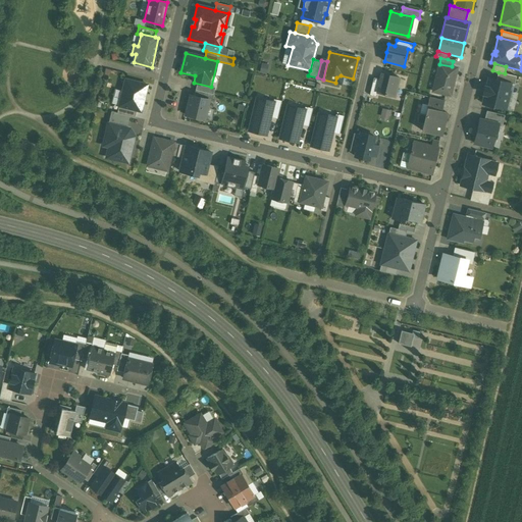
[(452,66),(439,64),(432,92),(450,96),(457,68),(452,66)]
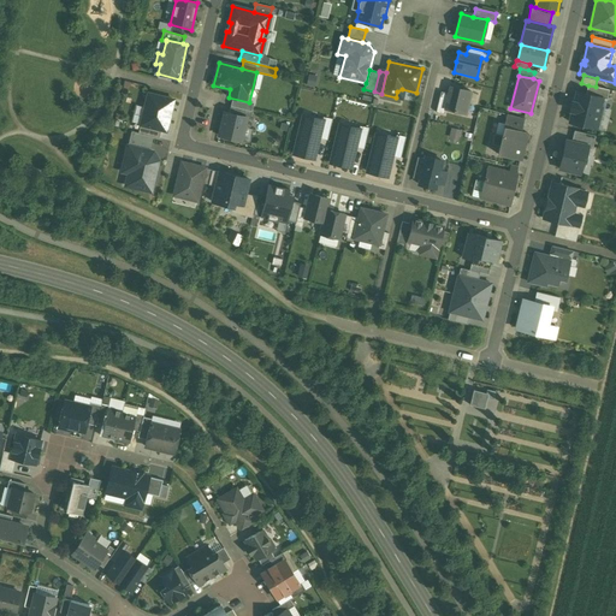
[(596,87),(588,86),(586,94),(603,99),(606,100),(609,90),(596,87)]
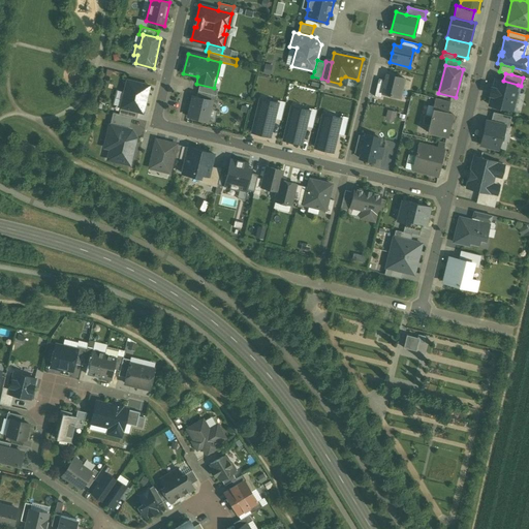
[(404,79),(395,76),(394,76),(386,74),(384,81),(378,79),(374,96),(381,98),(382,94),(400,98),(404,79)]
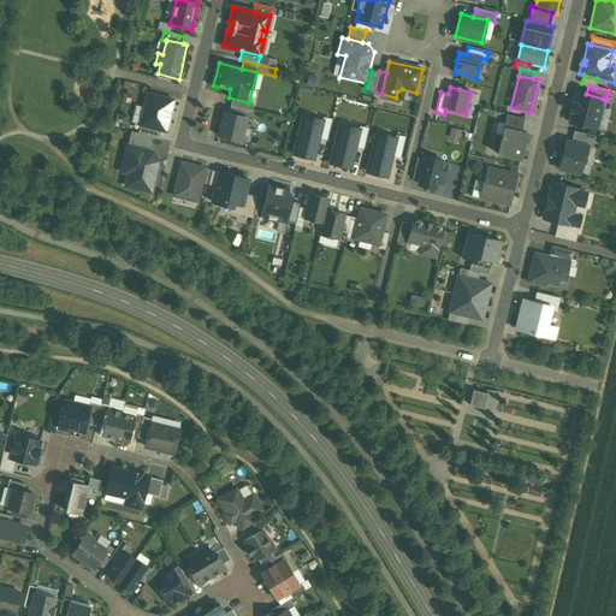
[(586,94),(576,92),(574,102),(572,102),(569,111),(572,112),(569,123),(596,129),(602,108),(600,107),(603,99),(586,94)]
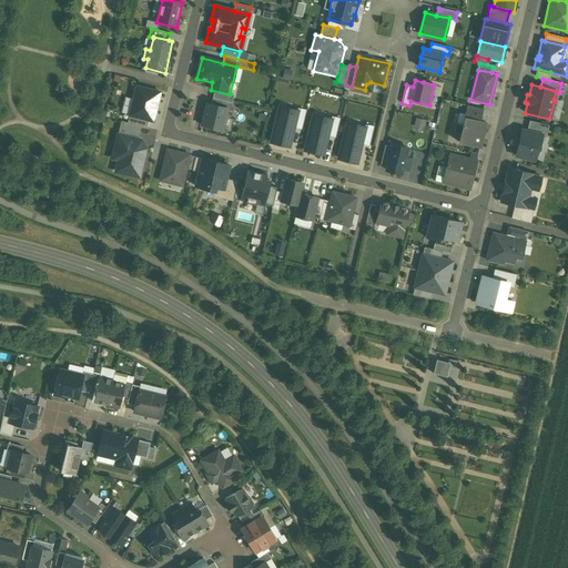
[(160,92),(137,87),(129,115),(149,120),(153,121),(160,92)]
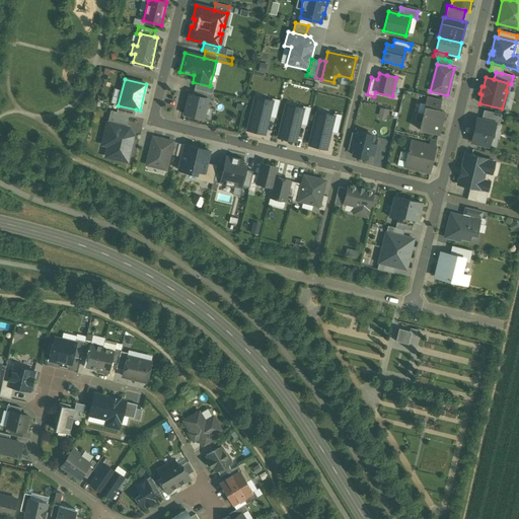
[(196,83),(194,89),(212,94),(214,87),(196,83)]
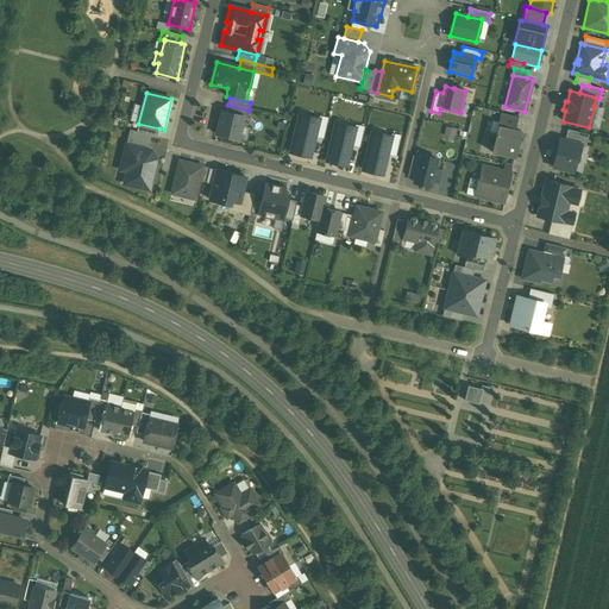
[(249,111),(227,105),(225,113),(246,118),(248,118),(249,111)]
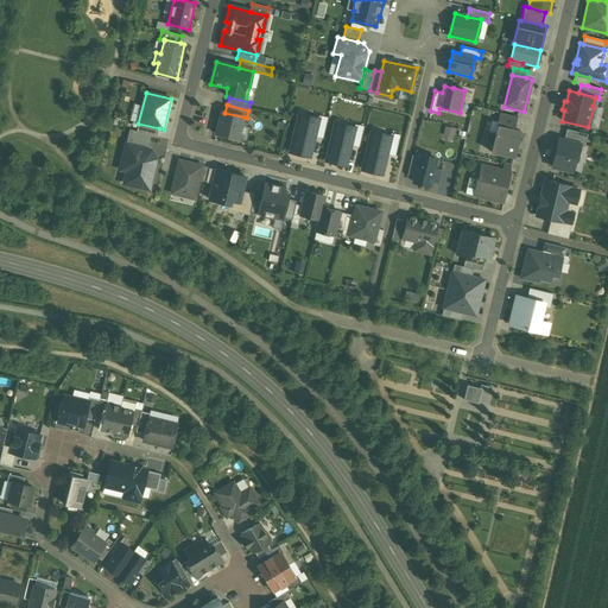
[(240,140),(246,118),(225,113),(220,112),(215,134),(240,140)]
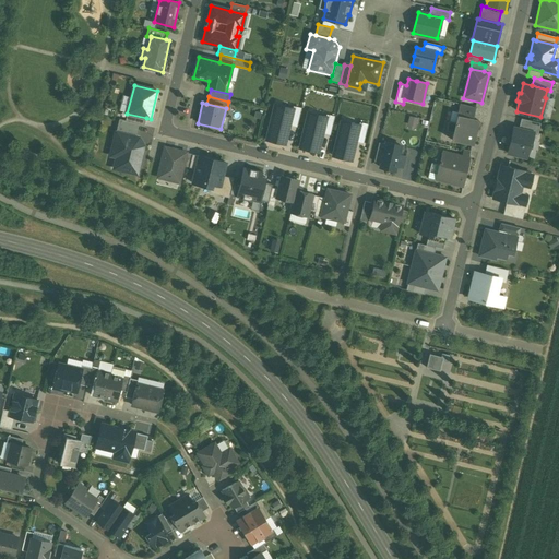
[(475,108),(461,104),(458,116),(472,119),(475,108)]
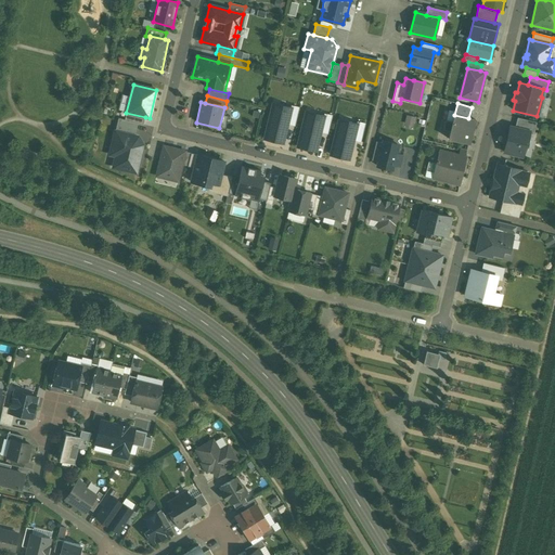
[(299,107),(292,105),(291,110),(287,125),(295,126),(299,107)]
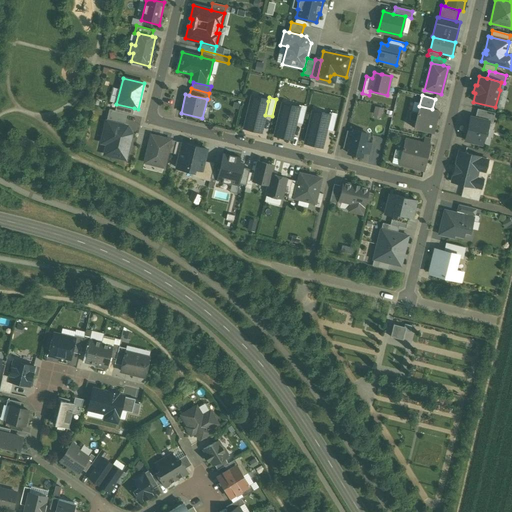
[(260,102),(251,100),(244,128),(261,132),(265,115),(268,101),(261,99),(260,102)]
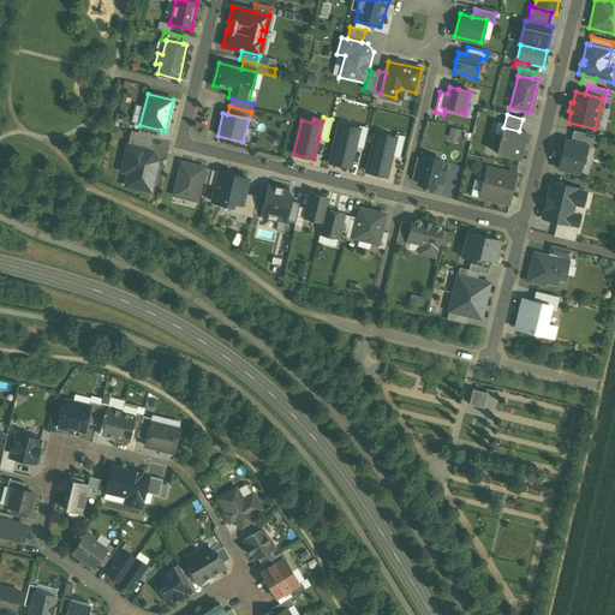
[(161,130),(139,125),(138,133),(151,137),(159,138),(161,130)]
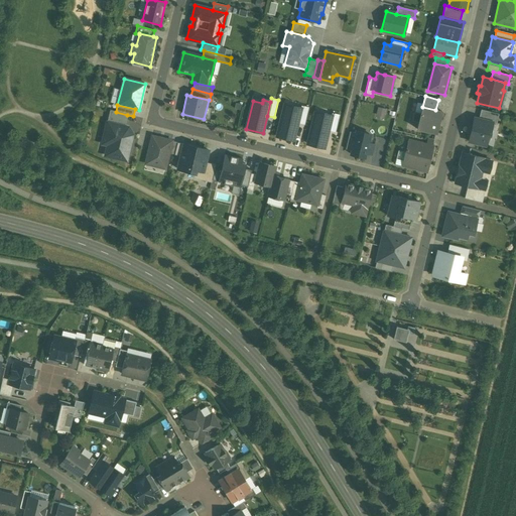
[(301,109),(297,123),(304,125),(308,107),(301,106),(300,109),(301,109)]
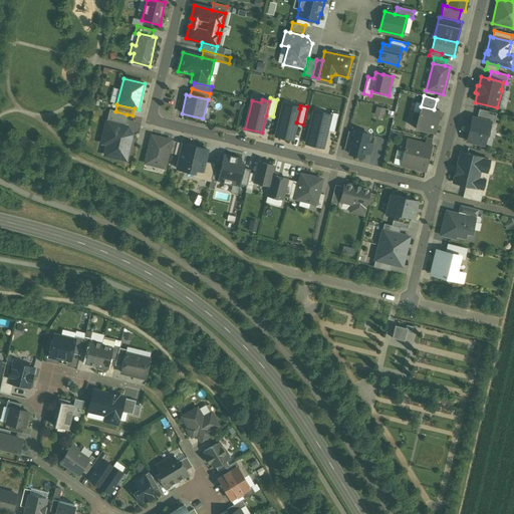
[(434,109),(421,106),(419,113),(412,111),(410,120),(417,121),(415,129),(435,134),(440,111),(434,109)]
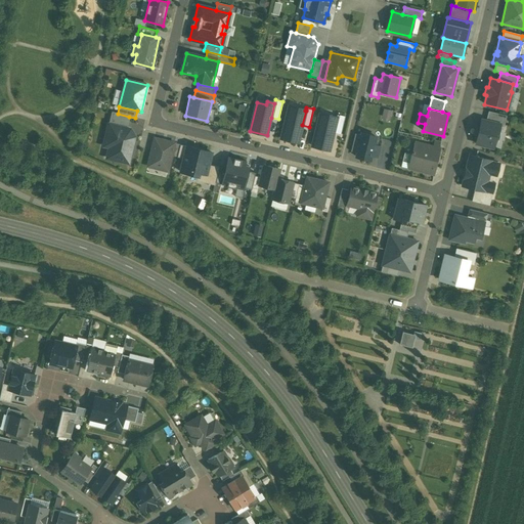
[(297,113),(288,110),(280,138),(298,143),(302,125),(306,111),(305,111),(298,110),(297,113)]
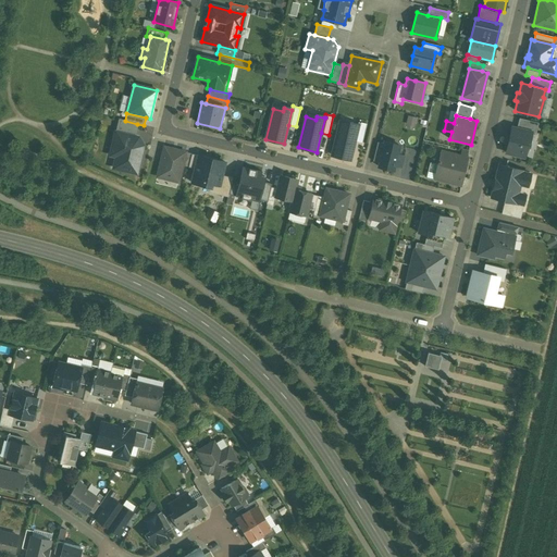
[(137,124),(125,121),(119,119),(119,120),(115,132),(135,136),(137,124)]
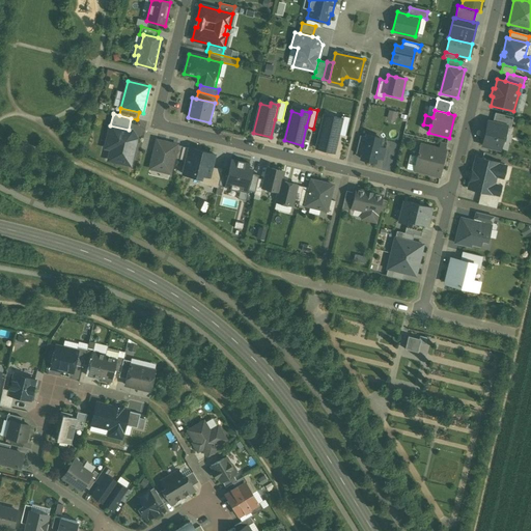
[(513,117),(495,113),(493,122),(504,126),(503,126),(510,128),(513,117)]
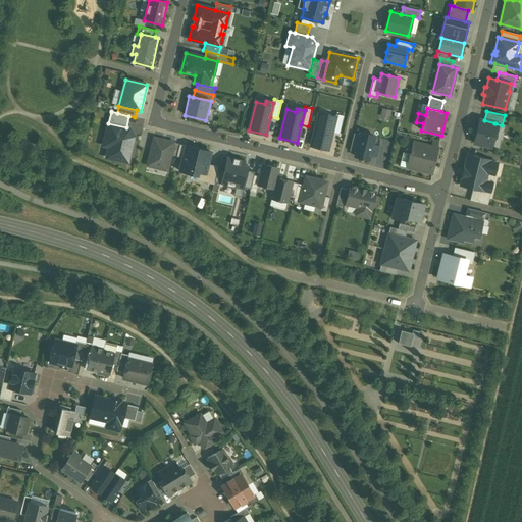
[(344,116),(335,114),(335,118),(332,133),(338,134),(344,116)]
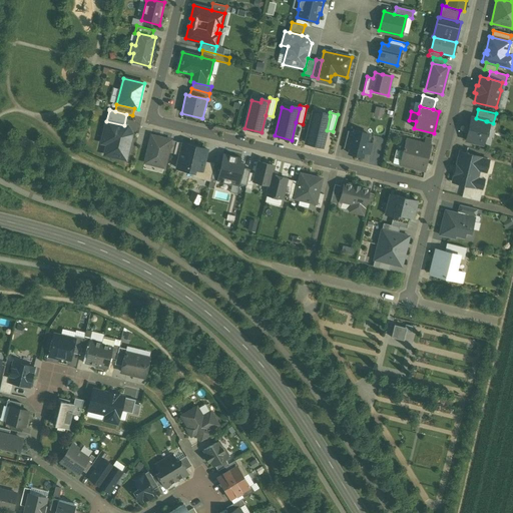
[(322,117),(313,115),(306,143),(322,147),(327,130),(330,116),(323,114),(322,117)]
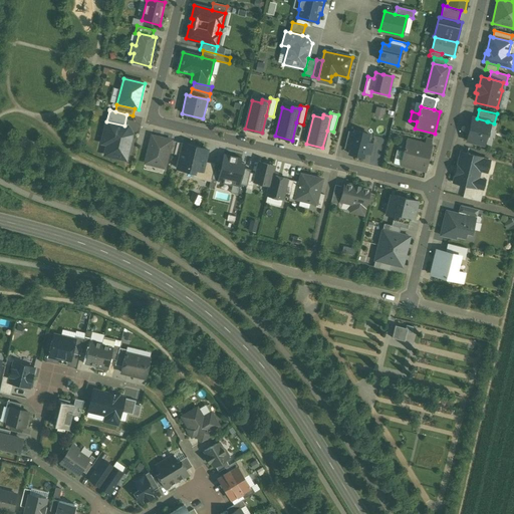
[(477,118),(473,117),(471,125),(467,124),(465,133),(469,134),(467,141),(484,146),(486,139),(488,140),(491,130),(486,127),(487,121),(488,121),(477,118)]
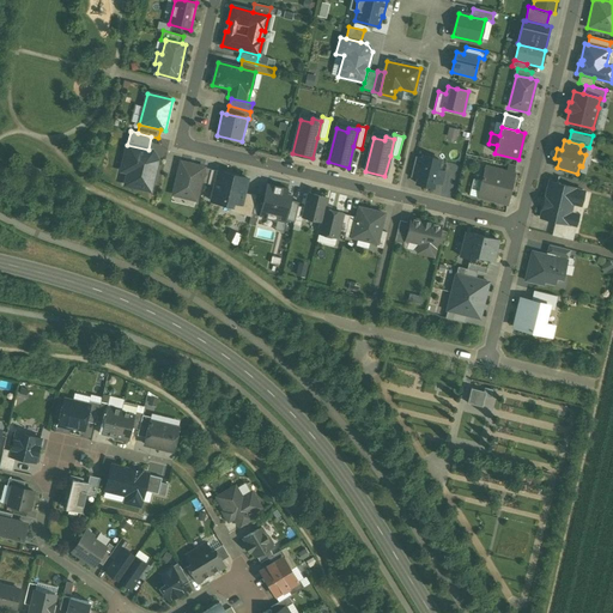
[(149,150),(127,145),(123,161),(131,162),(126,182),(138,186),(137,188),(151,192),(158,162),(151,151),(149,150)]
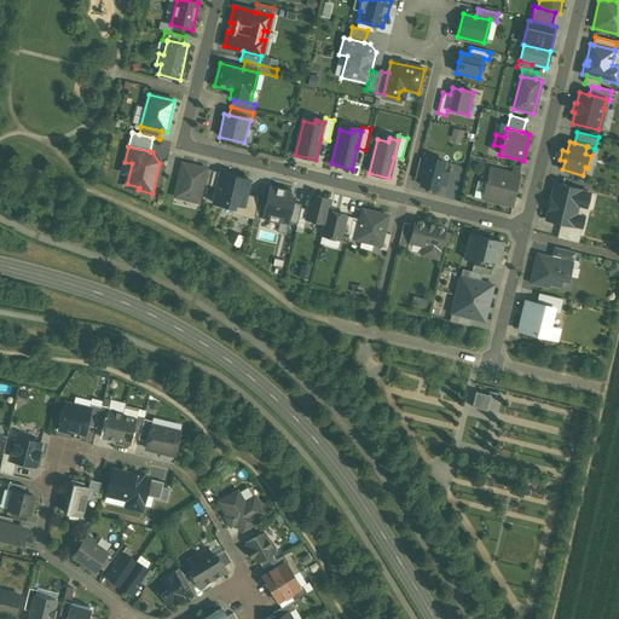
[(444,161),(428,157),(427,160),(428,160),(422,181),(421,186),(437,190),(444,161)]
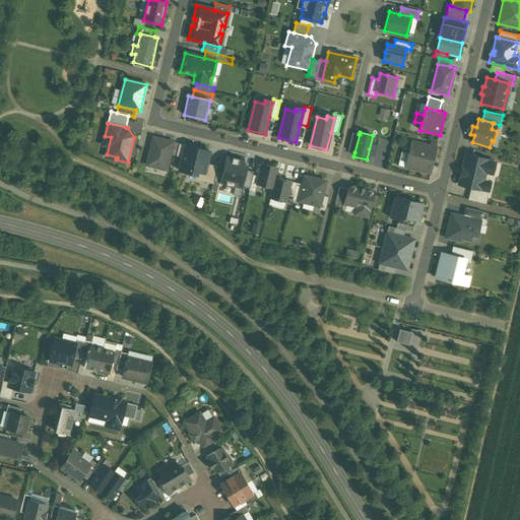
[(359,134),(352,133),(348,150),(354,152),(360,134),(359,134)]
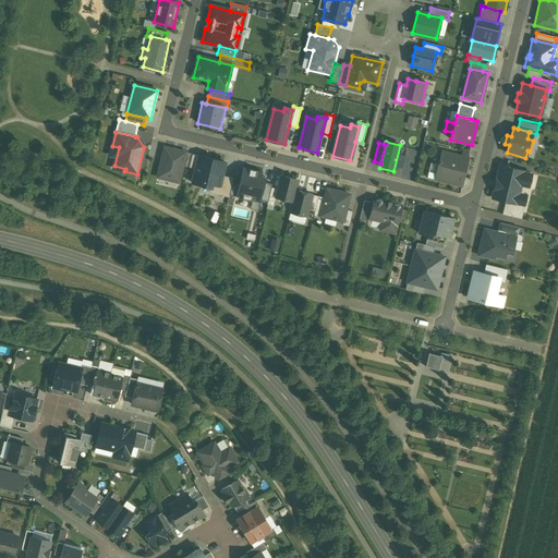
[(176,152),(165,148),(158,173),(165,174),(164,179),(179,182),(182,166),(185,153),(177,150),(176,152)]
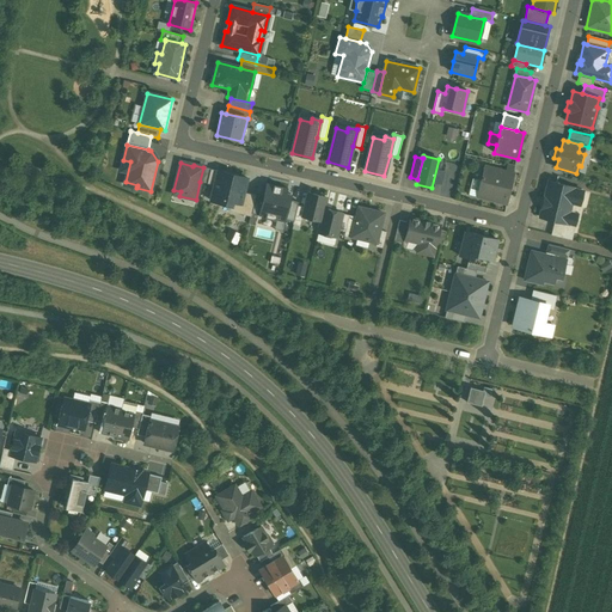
[(506,171),(484,166),(477,197),(507,204),(514,173),(506,171)]
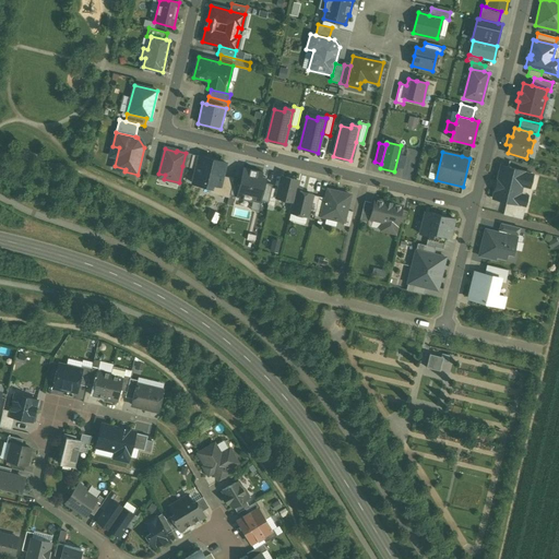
[(192,155),(186,153),(182,166),(189,167),(192,155)]
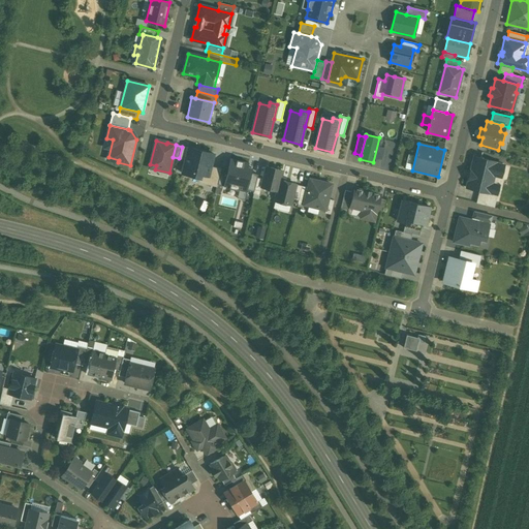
[(188,148),(182,147),(179,158),(185,160),(188,148)]
